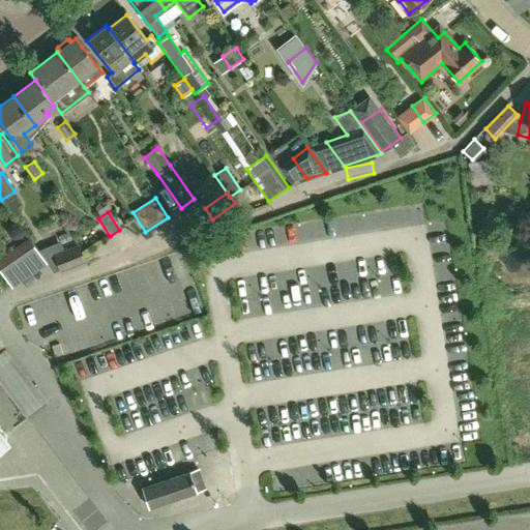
[(37,251),(38,251),(32,241),(0,263),(0,265),(13,285),(46,262),(37,251)]
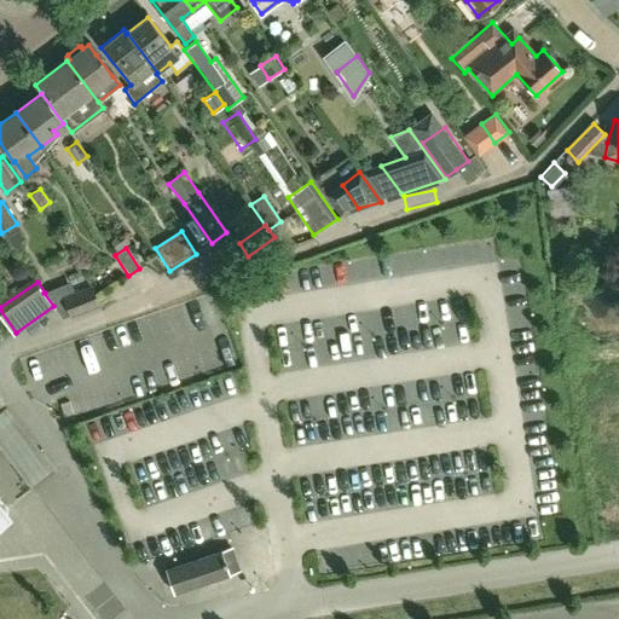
[(70,316),(97,305),(96,301),(90,287),(63,298),(70,316)]
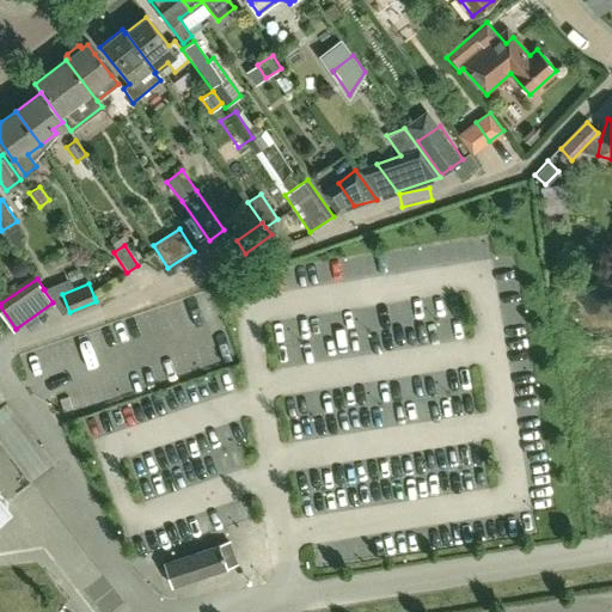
[(0,508),(32,484),(0,442),(0,508)]
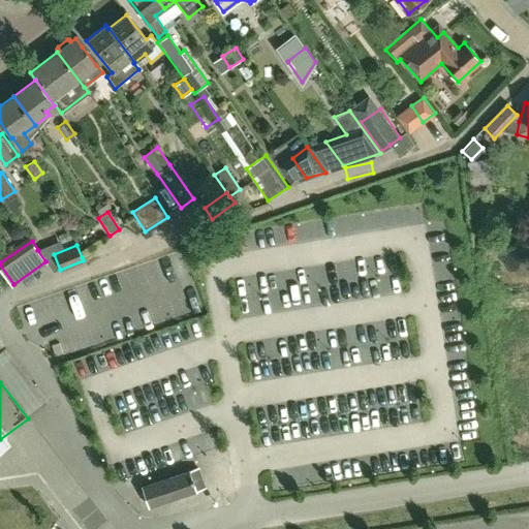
[(197,468),(142,487),(149,506),(204,488),(197,468)]
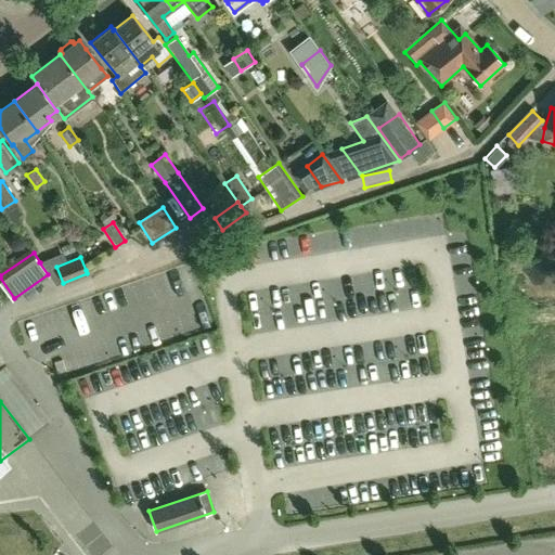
[(170,527),(163,537),(178,547),(185,538),(170,527)]
